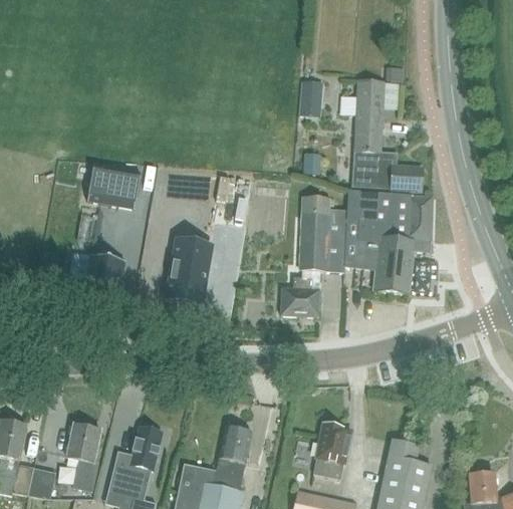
[(404,66),(386,65),(385,80),(403,81),(404,66)]
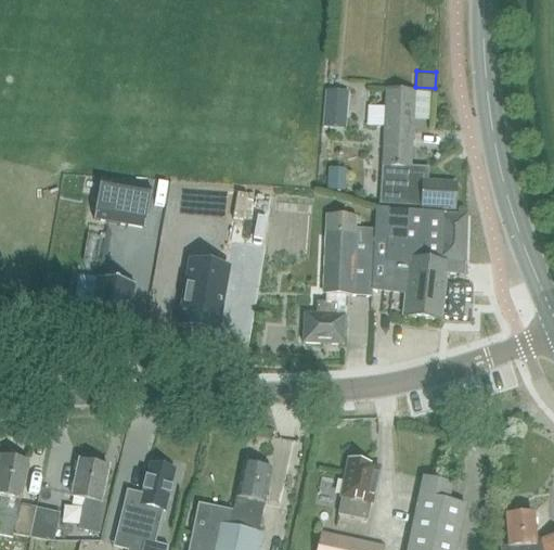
[(345,123),(347,88),(329,87),(325,124),(344,125),(344,123),(345,123)]
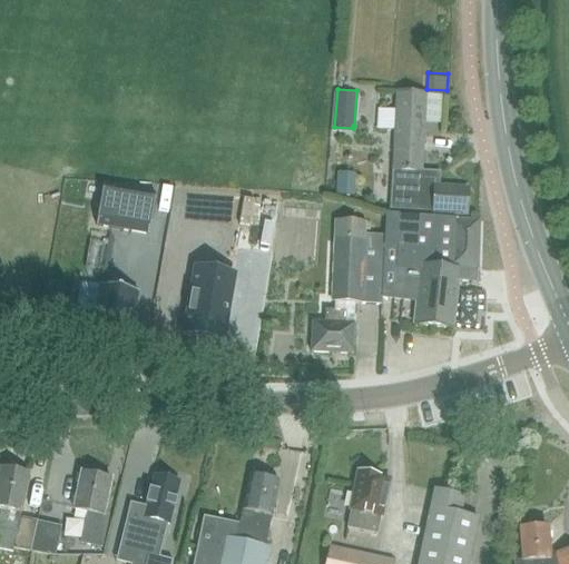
[(380,106),(379,126),(394,127),(390,205),(464,209),(466,186),(439,184),(440,170),(420,169),(424,92),(396,91),(395,107),(380,106)]
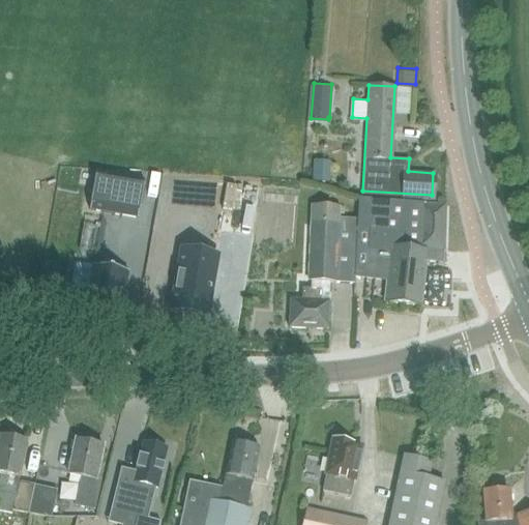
[(330,179),(331,158),(314,157),(313,178),(330,179)]
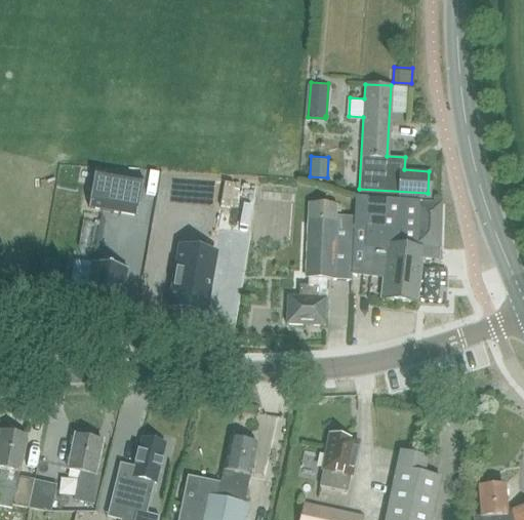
[(95,166),(89,204),(137,213),(145,175),(95,166)]
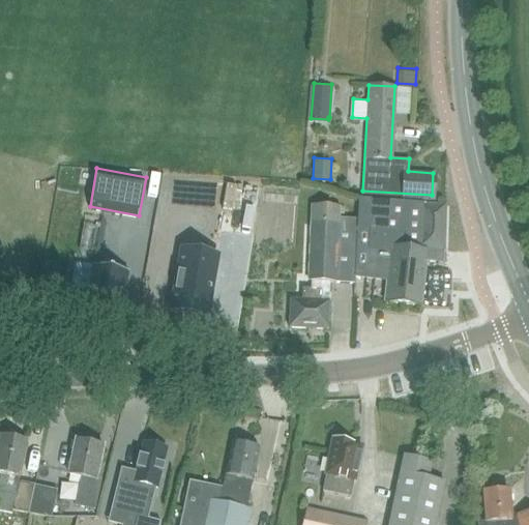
[(361,199),(359,214),(355,270),(355,274),(386,276),(384,297),(420,299),(424,258),(439,259),(440,245),(444,245),(446,204),(361,199)]
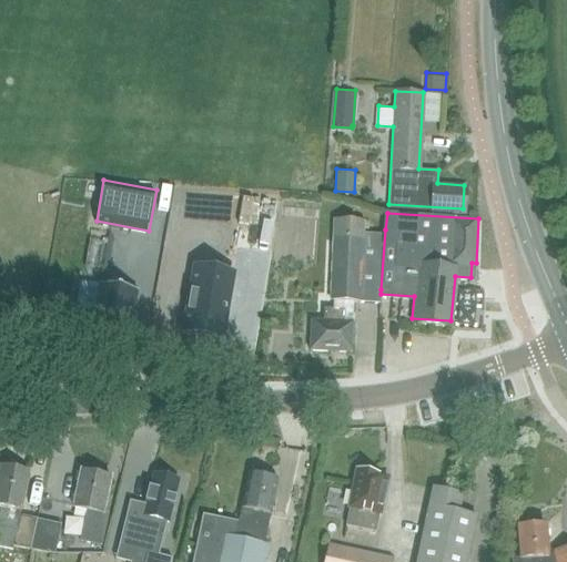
[(381,299),(381,294),(381,289),(385,230),(362,230),(362,218),(332,217),(328,295),(331,295),(330,298),(334,298),(333,306),(324,306),(324,317),(311,317),(310,348),(352,350),(354,299),(381,299)]
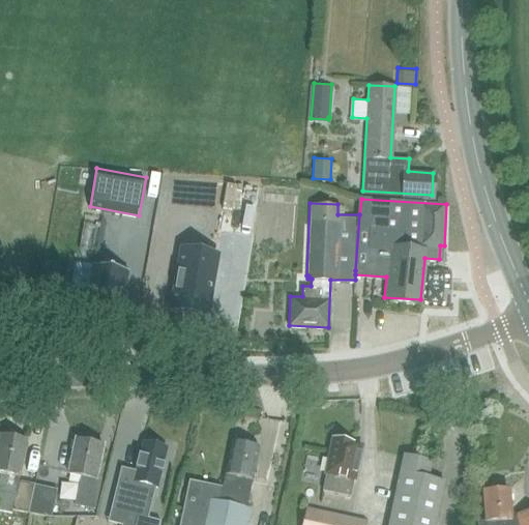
[(163,256),(151,317),(178,322),(182,299),(193,300),(199,263),(163,256)]
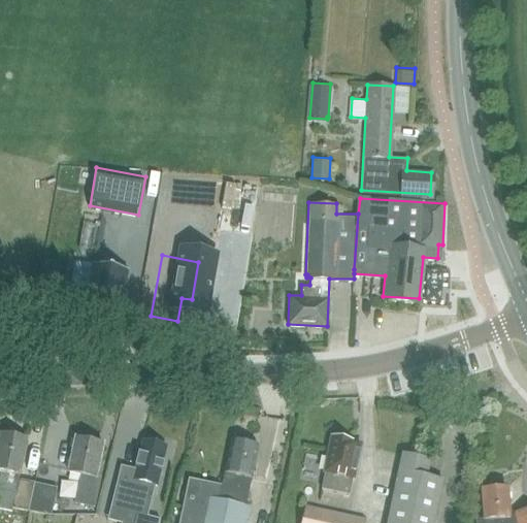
[(94,261),(85,309),(120,316),(129,267),(94,261)]
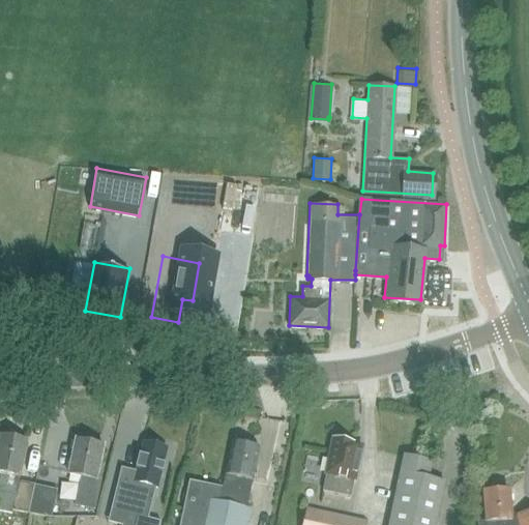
[(0,432),(0,507),(12,509),(13,507),(52,515),(58,487),(20,478),(28,437),(0,432)]
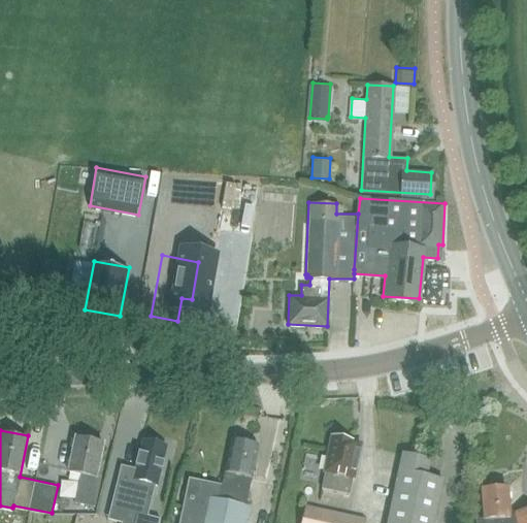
[(331,434),(322,486),(350,491),(360,443),(352,442),(351,438),(350,437),(348,433),(339,432),(336,435),(331,434)]
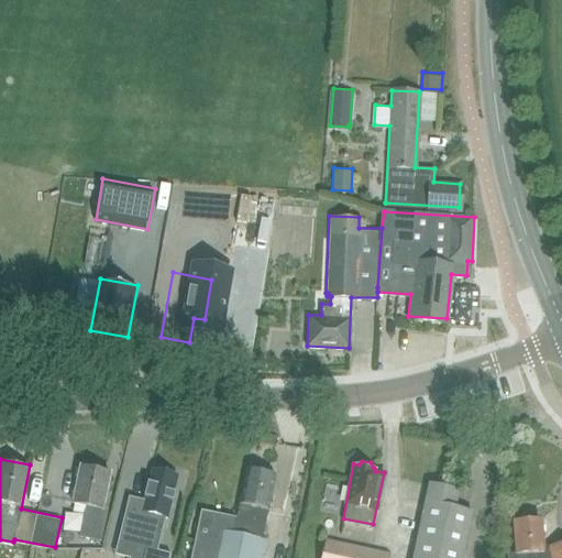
[(72,502),(86,504),(79,534),(101,538),(108,506),(105,505),(111,470),(79,463),(72,502)]
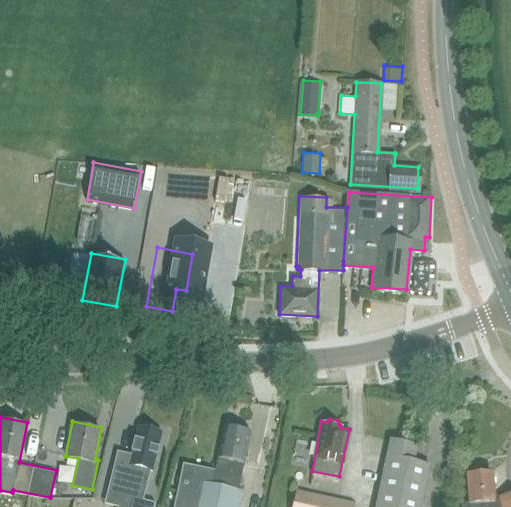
[(187,461),(177,506),(234,506),(250,429),(242,427),(239,423),(230,421),(226,424),(224,424),(217,457),(215,467),(187,461)]
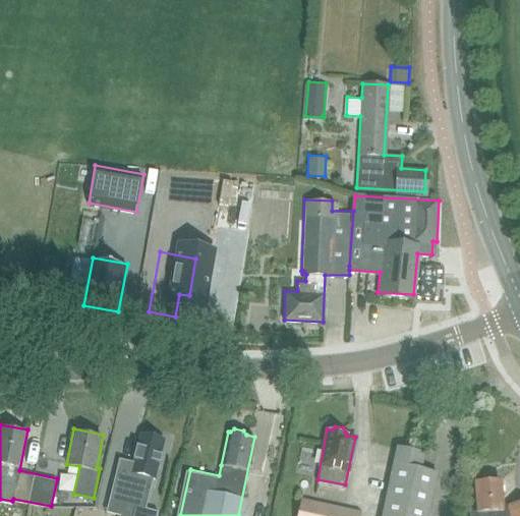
[(119,456),(109,499),(134,505),(131,515),(156,515),(159,509),(146,506),(147,503),(154,475),(155,476),(164,438),(141,432),(134,460),(119,456)]
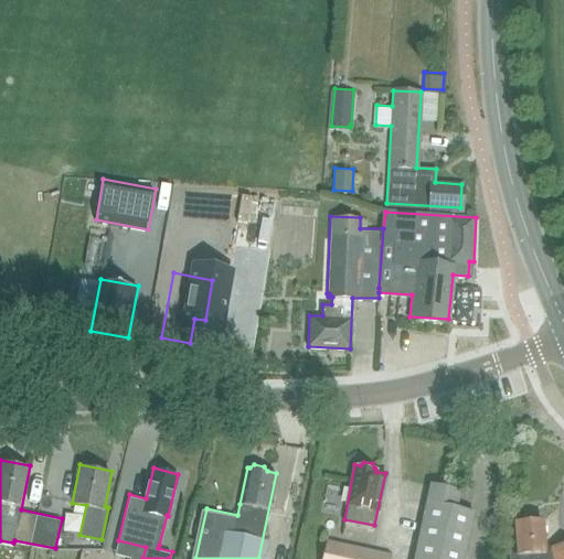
[(465,558),(476,511),(458,506),(461,488),(432,482),(414,558),(465,558)]
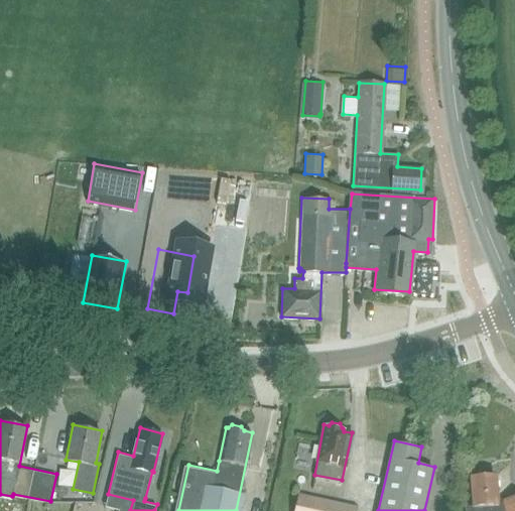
[(502,501),(499,502),(497,474),(471,476),(473,503),(466,505),(466,510),(514,510),(514,494),(502,497),(502,501)]
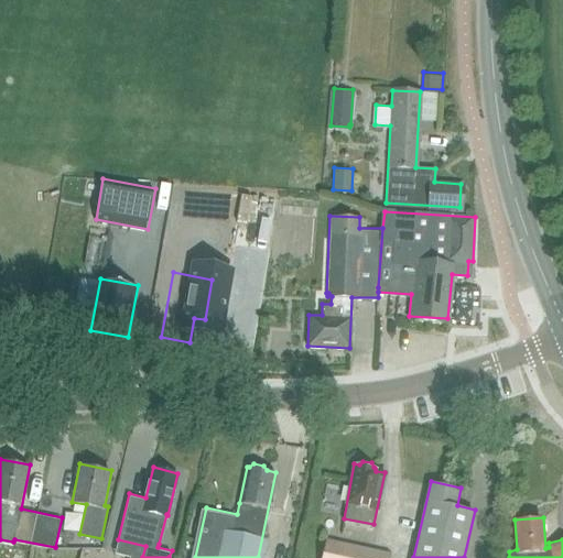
[(390,557),(391,553),(327,537),(322,557),(390,557)]
